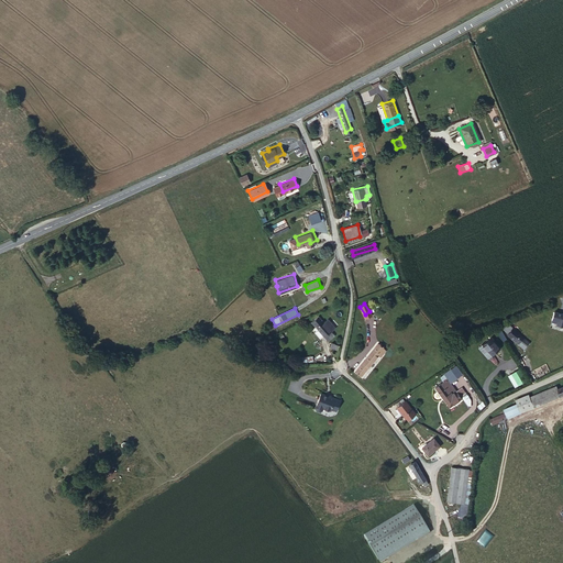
[(311,321),(324,337),(331,330),(327,324),(329,322),(326,319),(323,320),(319,316),(311,321)]
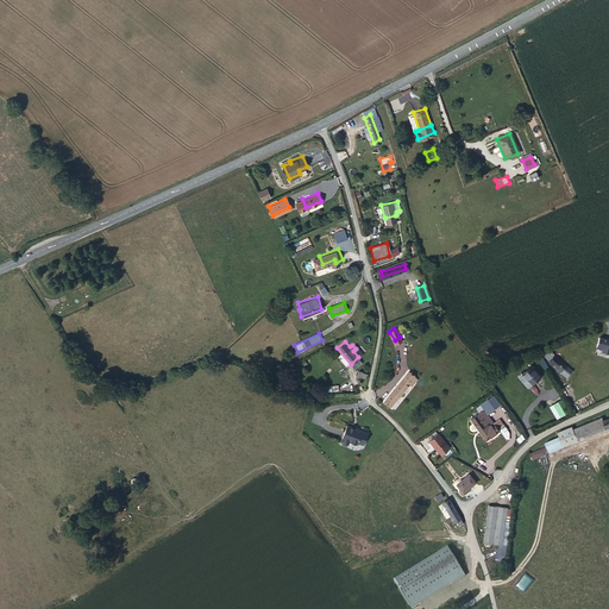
[(560,366),(570,374),(573,369),(556,356),(553,360),(554,362),(560,366)]
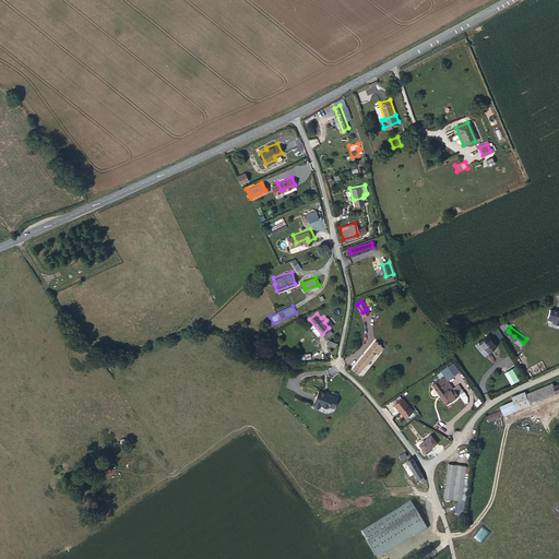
[(499,340),(503,337),(498,328),(494,330),(499,340)]
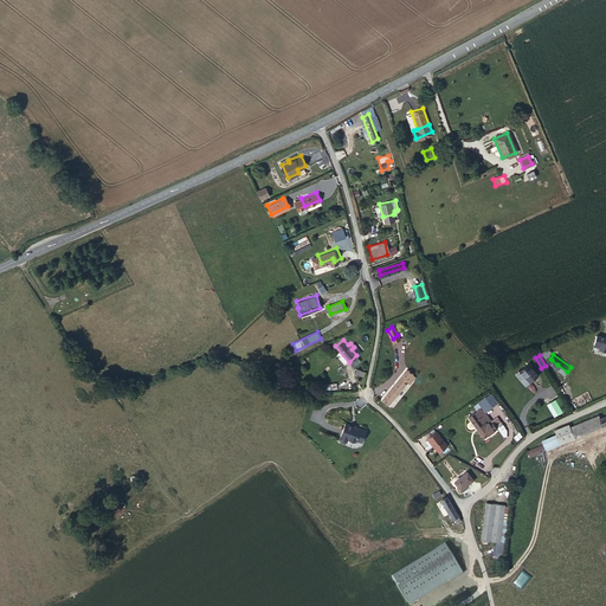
[(522,379),(524,382),(536,371),(526,360),(516,369),(523,376),(522,379)]
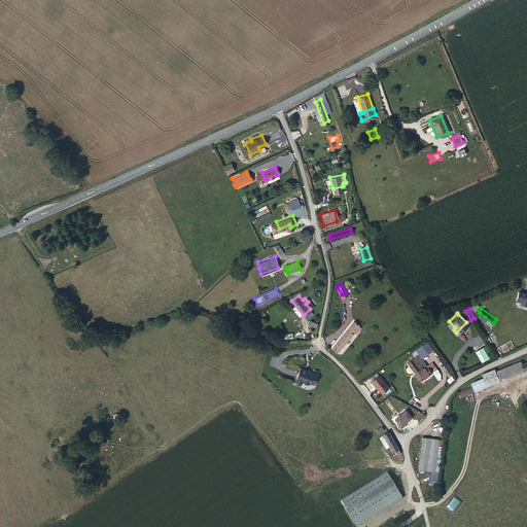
[(332,348),(338,352),(357,327),(352,323),(332,348)]
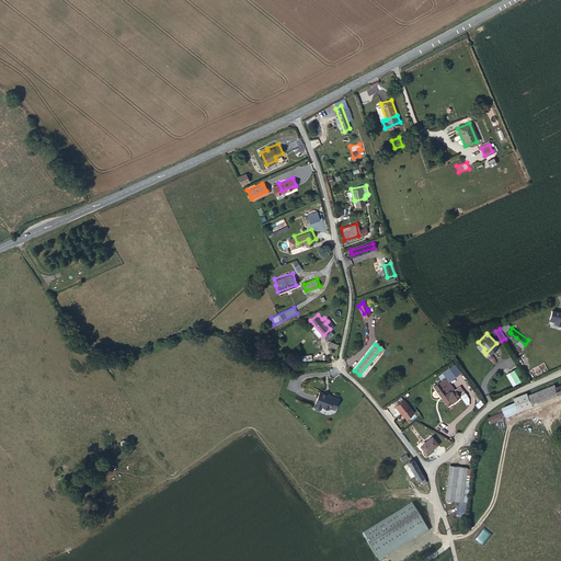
[(518,368),(506,373),(512,386),(524,380),(518,368)]
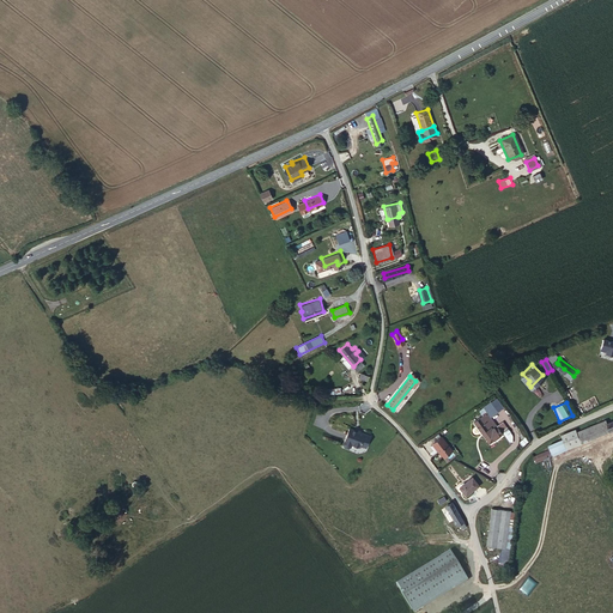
[(475,422),(487,413),(483,407),(471,414),(475,422)]
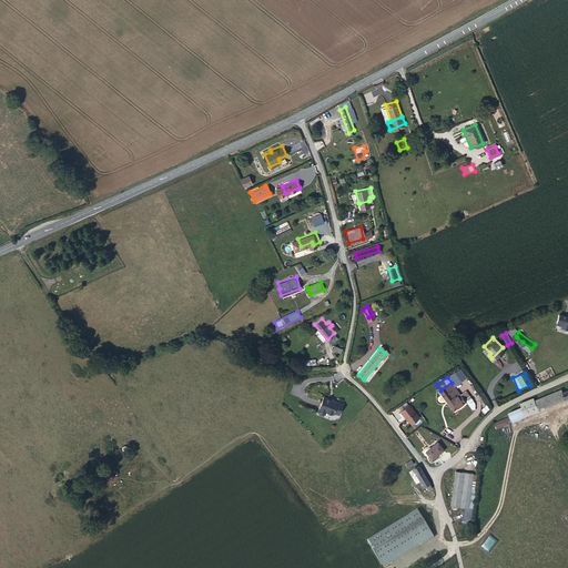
[(466,404),(452,383),(440,391),(439,392),(454,412),(466,404)]
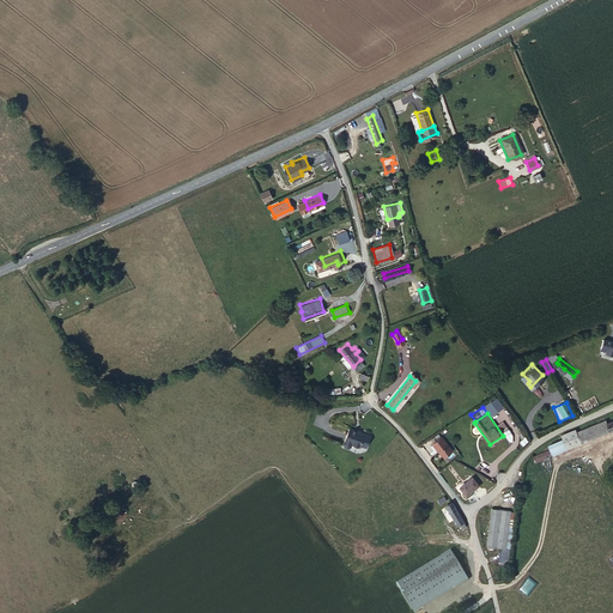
[(529,460),(532,466),(612,431),(612,422),(605,425),(604,424),(576,436),(575,431),(557,439),(558,445),(545,450),(546,453),(529,460)]
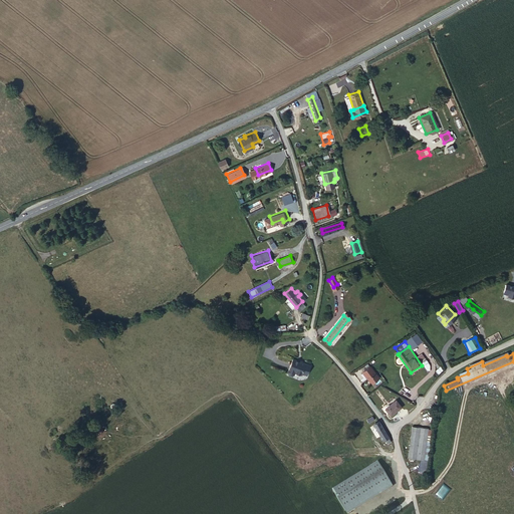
[(304,375),(308,366),(291,359),(285,374),(291,376),(292,372),(299,375),(300,373),(304,375)]
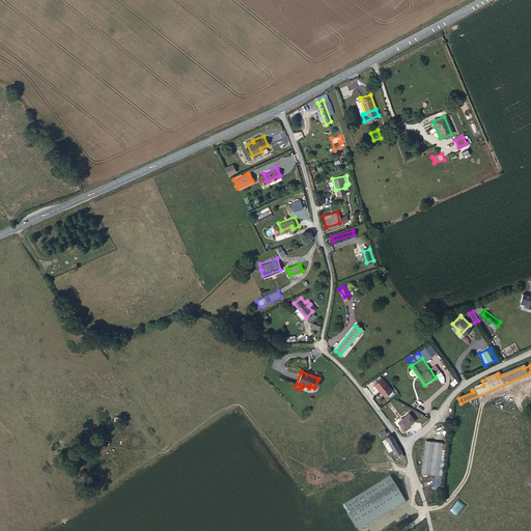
[(384,396),(392,391),(383,379),(374,384),(384,396)]
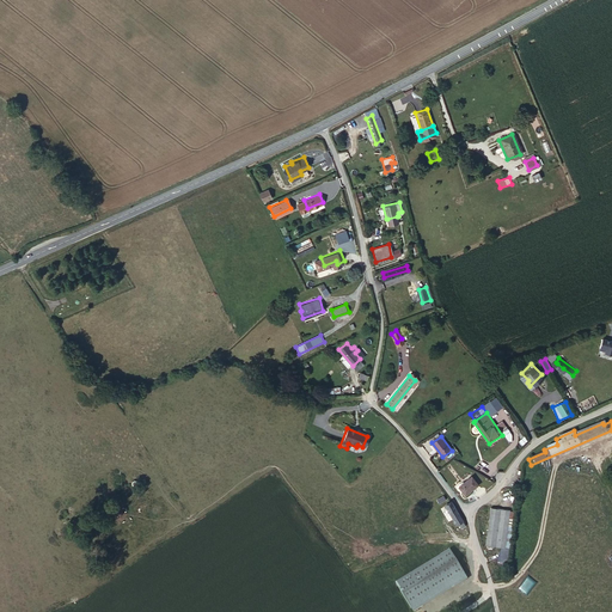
[(458,485),(464,493),(475,482),(470,476),(458,485)]
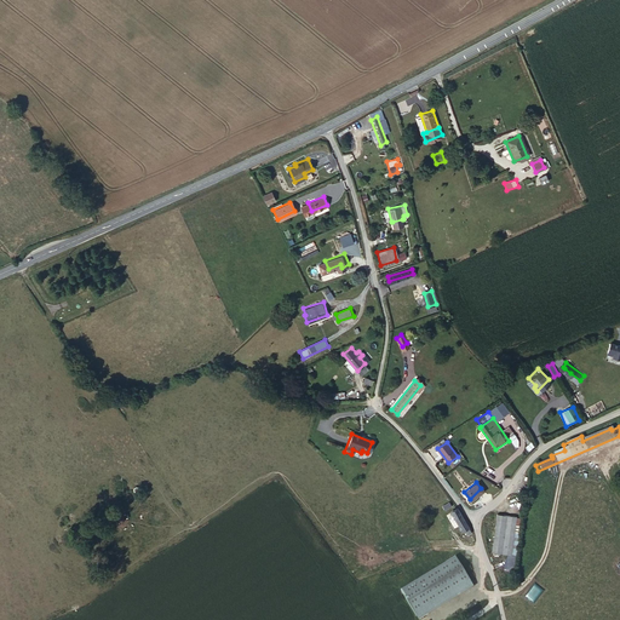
[(481,488),(470,499),(470,500),(482,491),(481,488)]
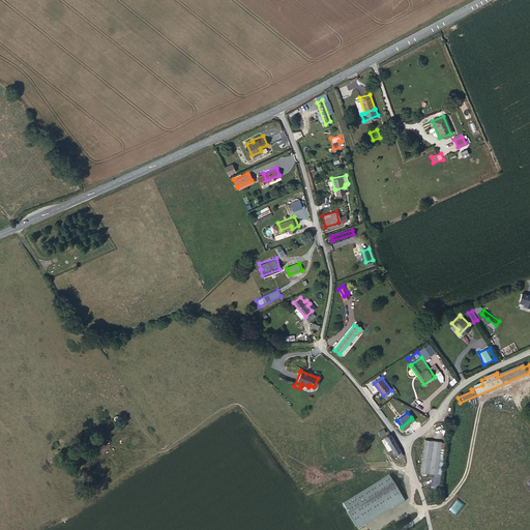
[(385,437),(398,459),(404,455),(391,434),(385,437)]
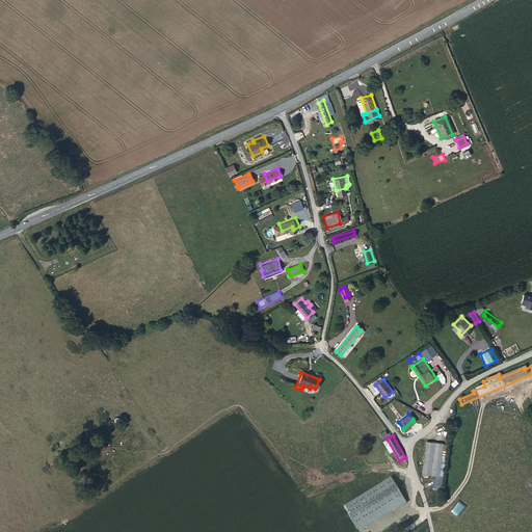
[(388,461),(394,458),(383,443),(383,444),(382,442),(377,445),(388,461)]
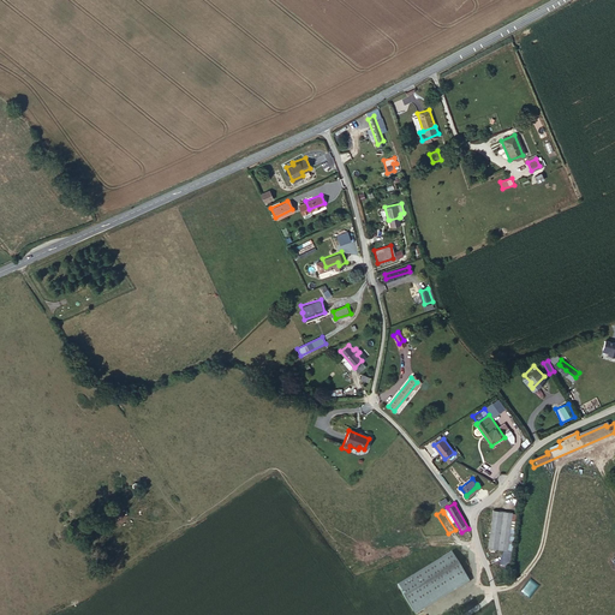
[(496,550),(501,513),(488,511),(482,549),(496,550)]
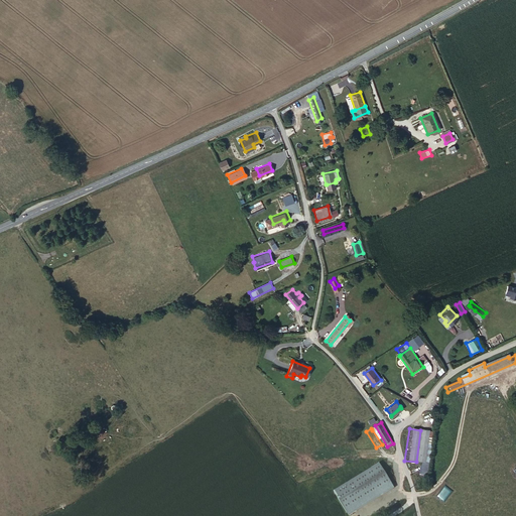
[(425,431),(420,430),(416,462),(420,463),(425,431)]
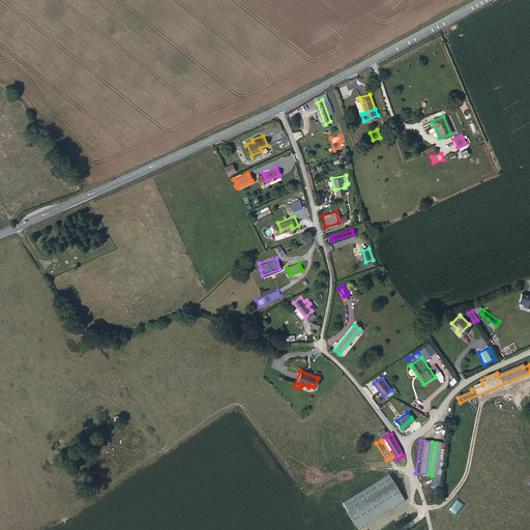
[(385,480),(341,509),(354,529),(399,500),(385,480)]
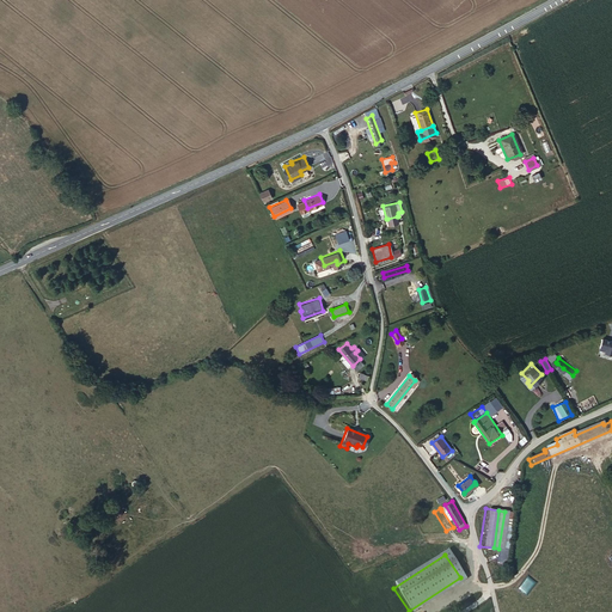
[(524,586),(536,582),(533,573),(521,576),(524,586)]
